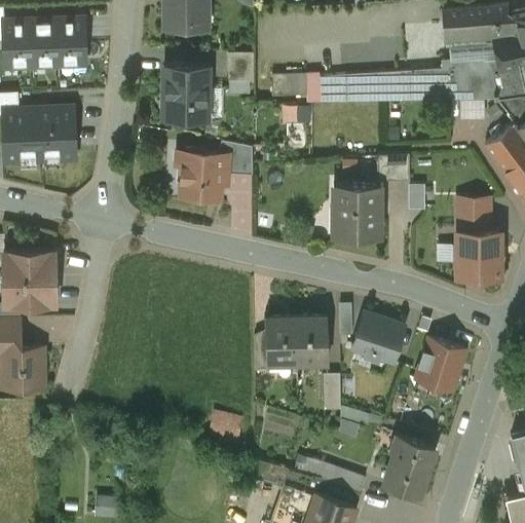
[(165,0),(165,25),(190,25),(190,20),(208,20),(207,0),(165,0)]
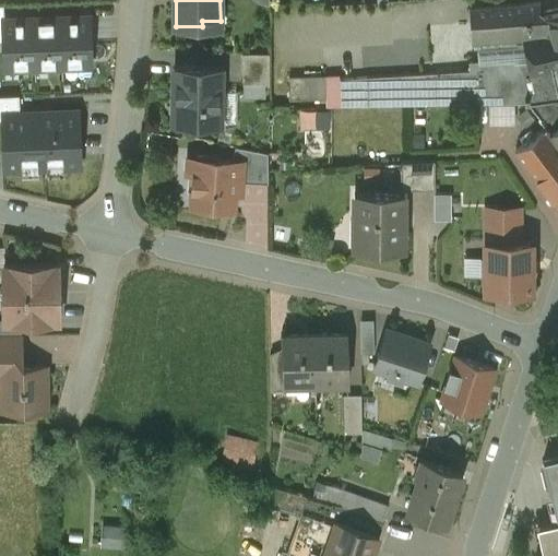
[(539,6),(475,10),(477,42),(525,37),(522,22),(542,16),(539,6)]
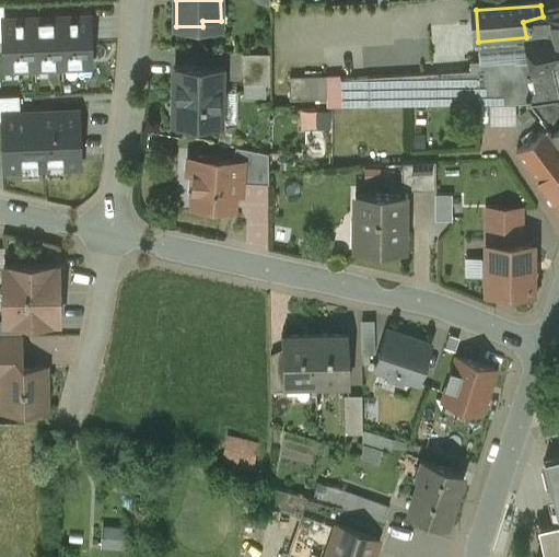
[(558,12),(543,16),(523,22),(526,37),(533,62),(520,66),(521,72),(534,68),(535,69),(555,65),(558,84),(558,12)]
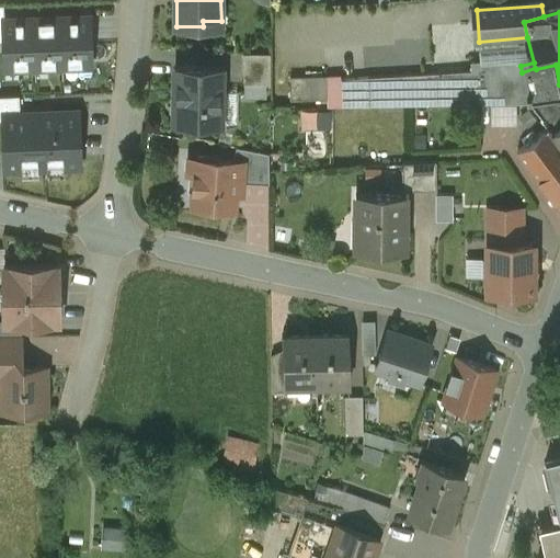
[(61,20),(64,70),(92,69),(91,18),(61,20)]
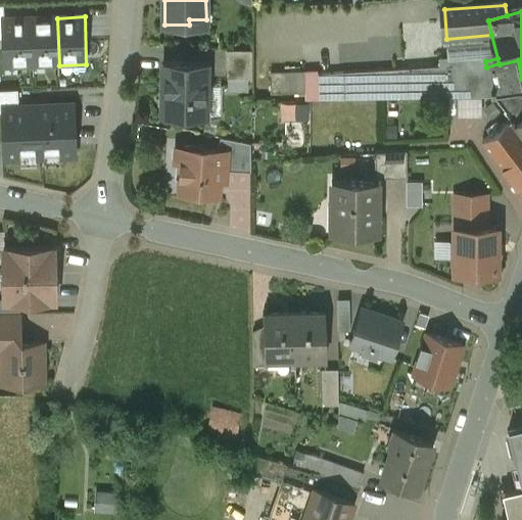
[(57,18),(31,19),(33,66),(59,65),(57,18)]
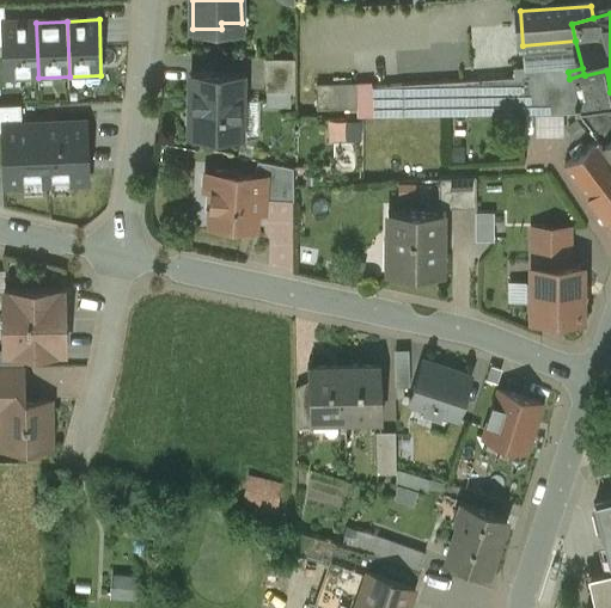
[(6,49),(7,79),(38,78),(36,23),(6,24),(5,24),(6,49)]
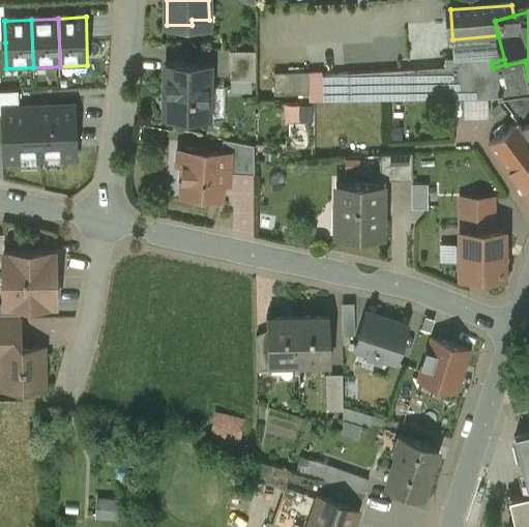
[(256,52),(231,52),(231,81),(256,81),(256,52)]
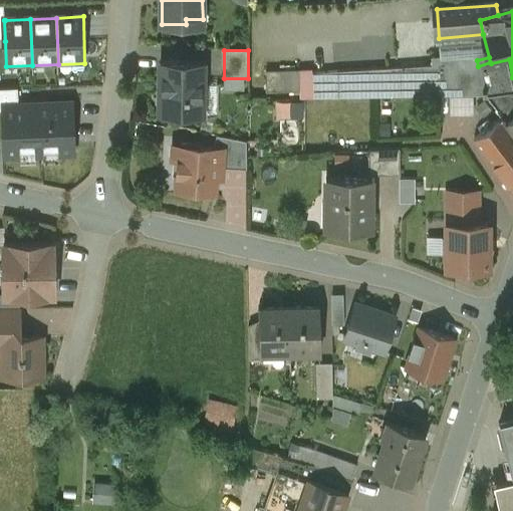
[(476,56),(432,58),(433,66),(312,73),(314,99),(487,96),(512,92),(512,77),(509,59),(491,63),(490,62),(478,66),(477,60),(476,56)]
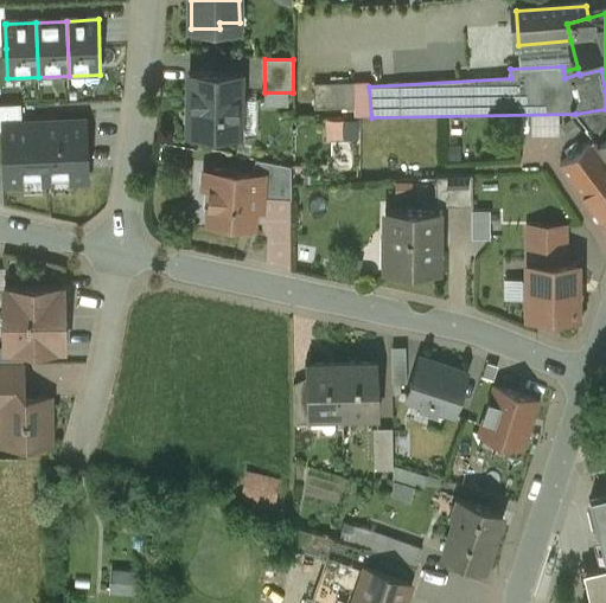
[(241,75),(190,74),(189,134),(240,135),(241,75)]
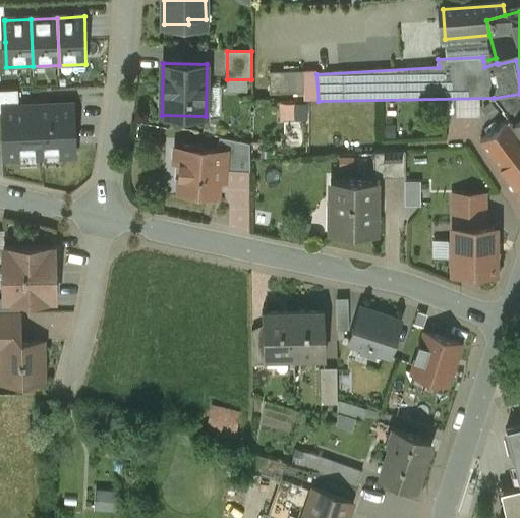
[(3,108),(19,108),(18,92),(0,92),(0,115),(4,115),(3,108)]
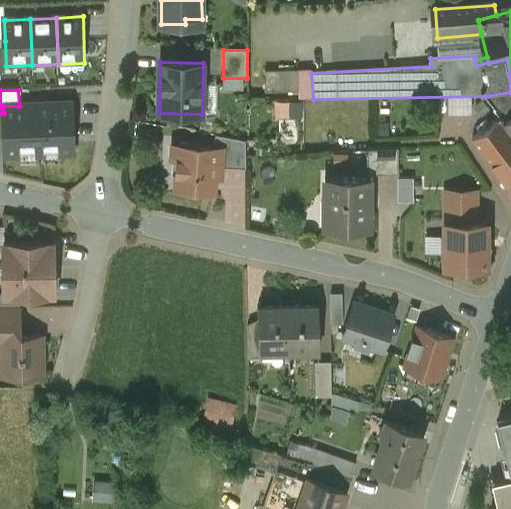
[(510,92),(485,96),(494,108),(493,109),(501,119),(504,122),(510,117),(510,92)]
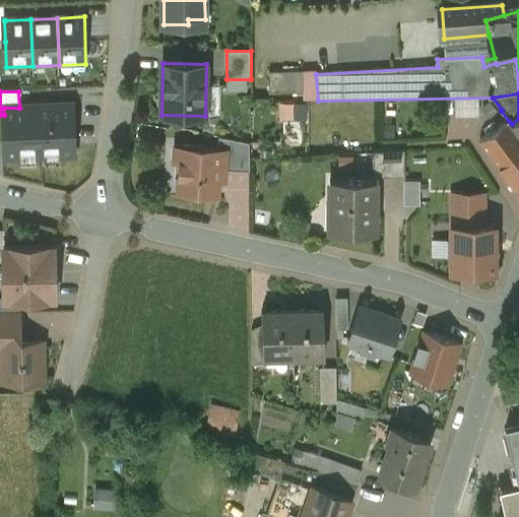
[(19,108),(3,108),(4,115),(5,160),(75,157),(73,105),(19,108)]
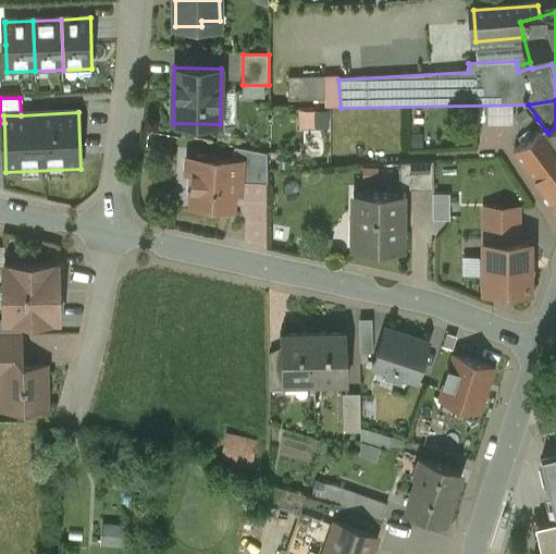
[(331,112),(303,112),(303,128),(331,130),(331,112)]
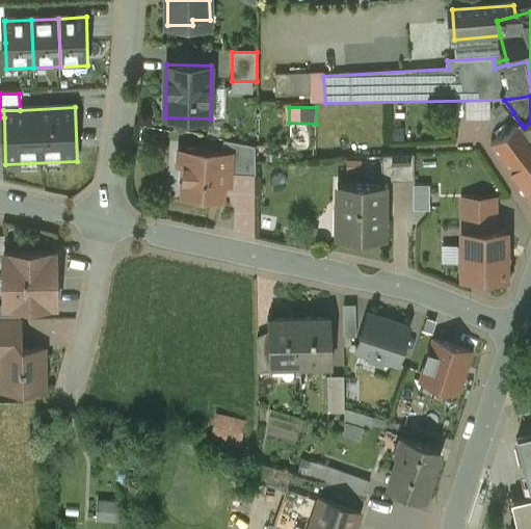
[(530,136),(528,133),(524,127),(521,124),(492,147),(530,196),(530,136)]
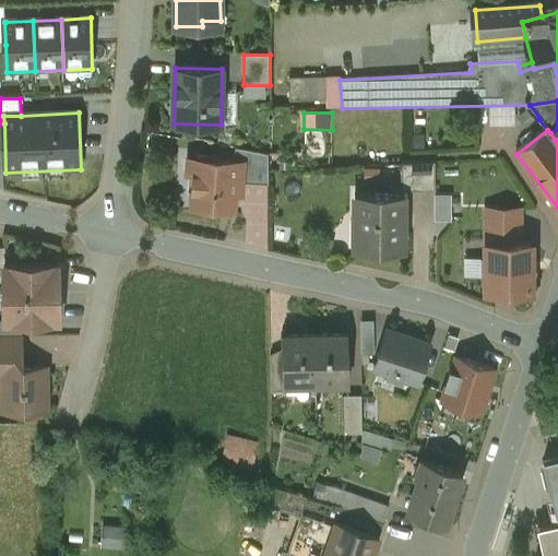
[(269,155),(236,149),(233,163),(236,163),(235,184),(269,186),(269,155)]
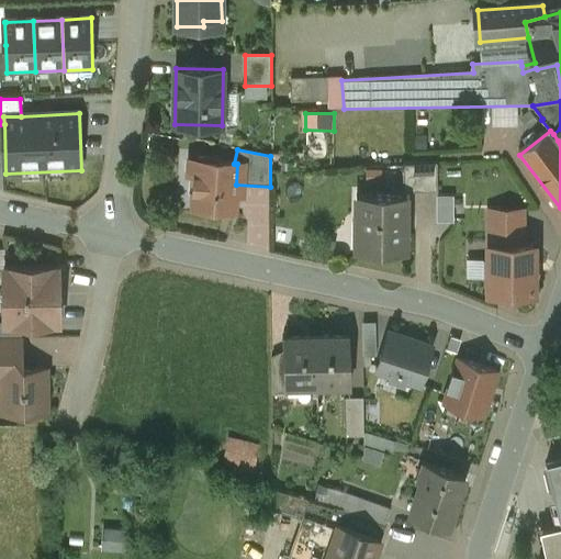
[(219,159),(198,158),(195,194),(206,194),(205,212),(223,213),(223,210),(235,211),(236,185),(237,164),(234,164),(219,163),(219,159)]
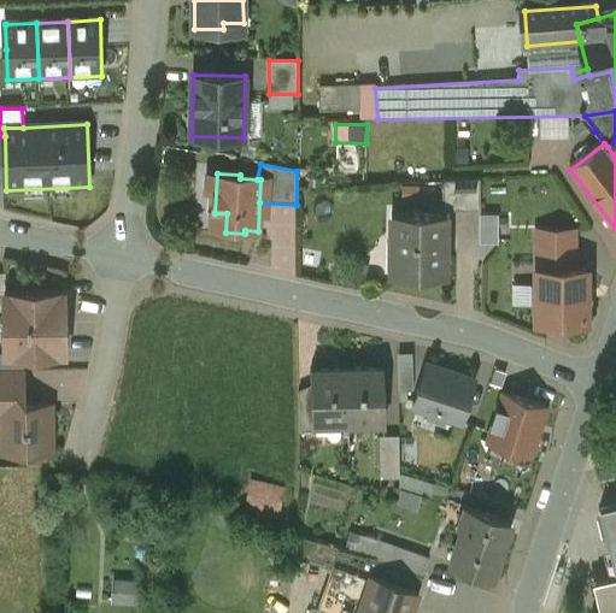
[(481,180),(443,182),(443,211),(481,211),(481,180)]
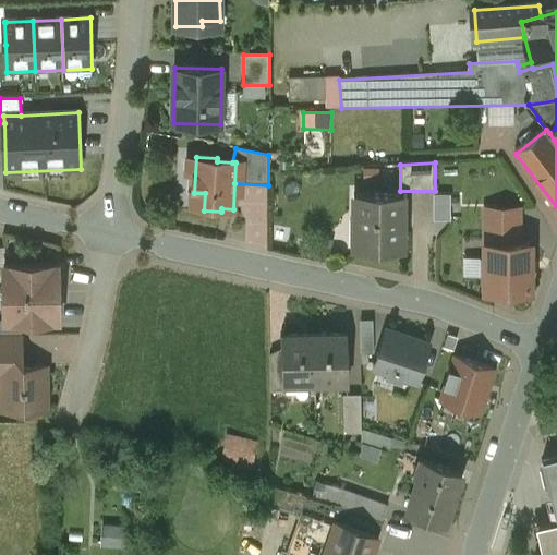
[(404,195),(355,194),(355,218),(354,219),(360,219),(360,250),(360,251),(403,251),(404,195)]
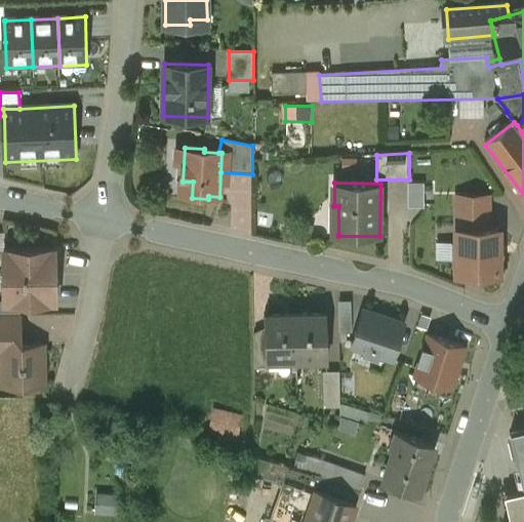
[(424,187),(409,187),(409,207),(424,208),(424,187)]
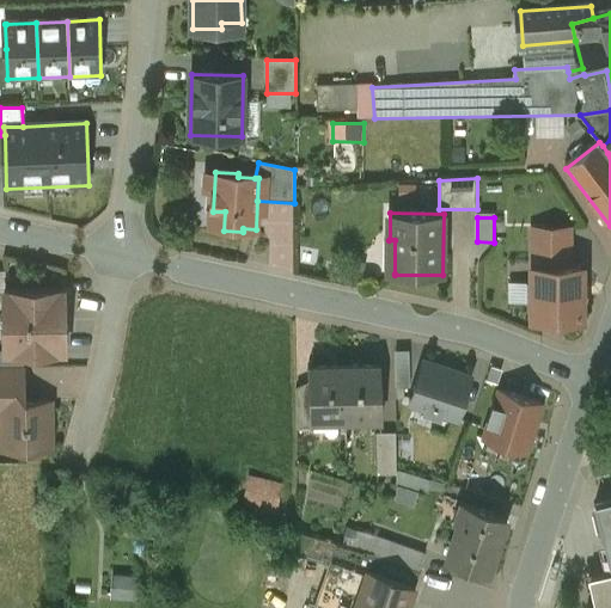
[(569,231),(535,231),(535,268),(569,268),(569,231)]
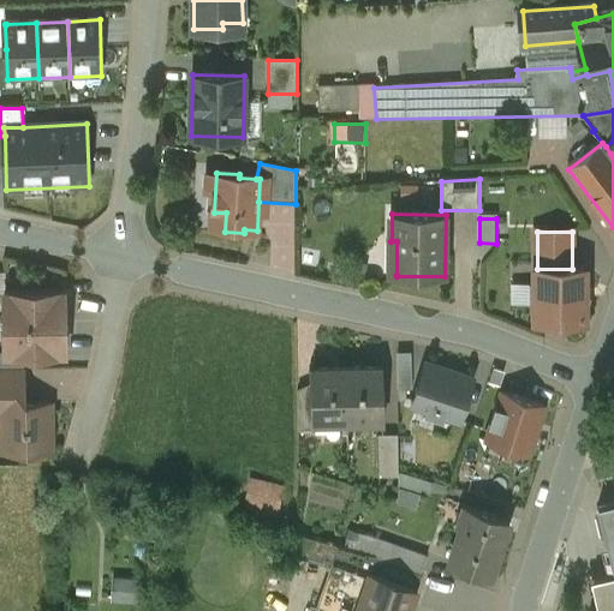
[(391,240),(387,244),(386,271),(391,275),(397,275),(397,241),(391,241),(392,240),(391,240)]
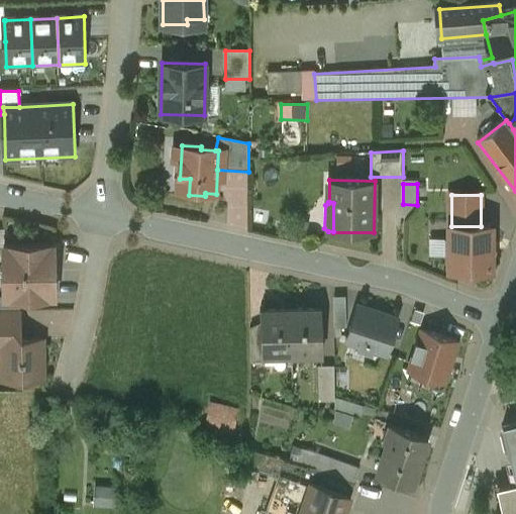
[(451,226),(450,226),(450,239),(445,239),(445,257),(451,257),(451,270),(491,270),(491,226),(481,226),(451,226)]
